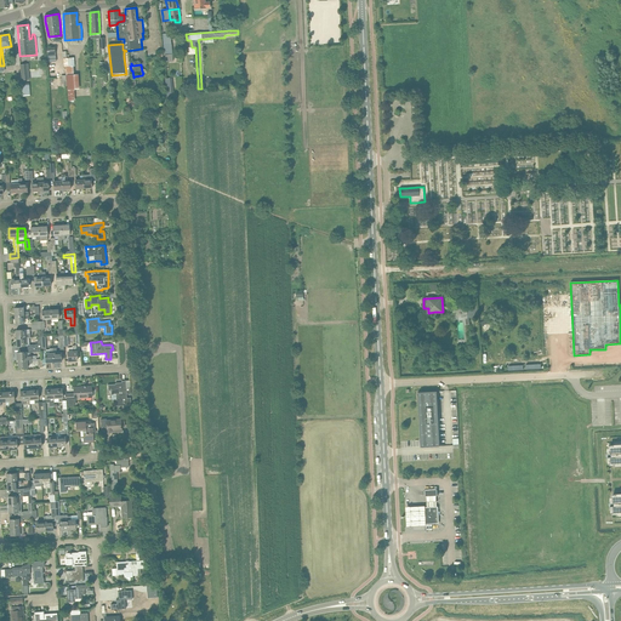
[(131,405),(130,392),(130,388),(126,388),(125,381),(121,381),(121,385),(118,385),(108,385),(108,391),(110,389),(112,394),(115,394),(117,406),(131,405)]
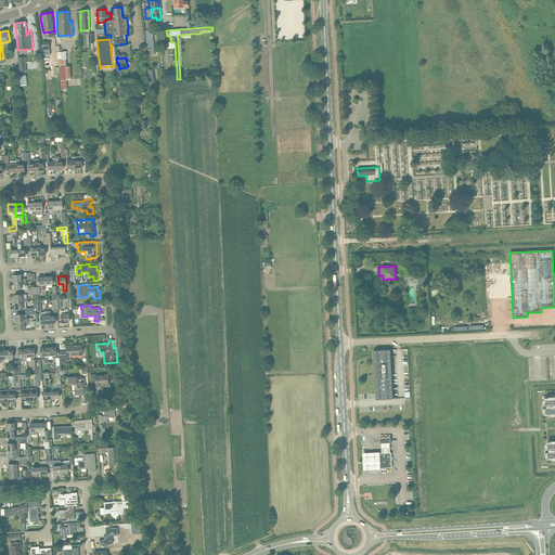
[(66,351),(59,352),(59,355),(60,358),(60,360),(67,360),(67,356),(82,355),(81,352),(85,352),(84,348),(81,348),(81,345),(76,346),(76,345),(75,345),(75,346),(66,346),(66,351)]
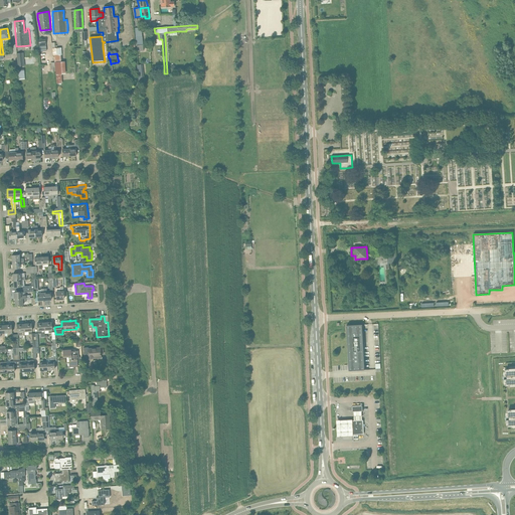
[(349,371),(359,370),(365,370),(362,324),(346,325),(349,371)]
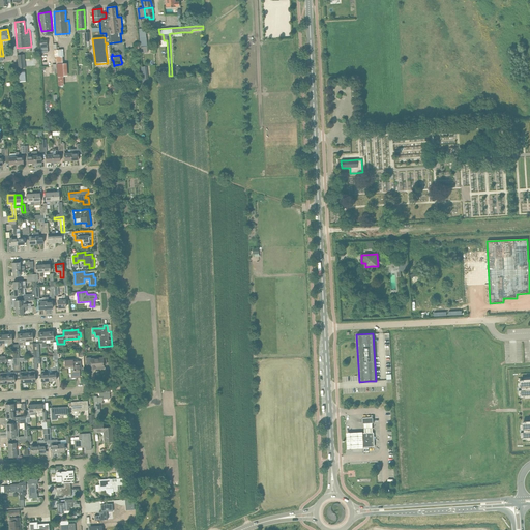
[(102,358),(90,359),(90,358),(86,358),(87,364),(91,364),(91,370),(104,369),(104,365),(106,365),(107,363),(107,360),(105,359),(102,359),(102,358)]
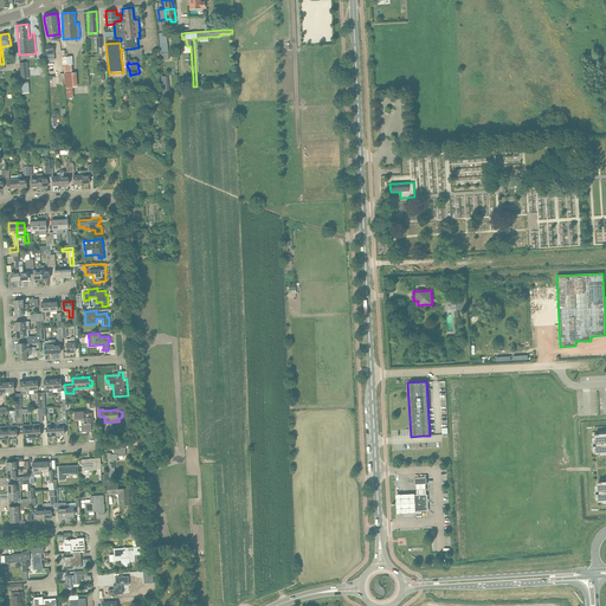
[(73,412),(73,414),(73,420),(81,420),(82,432),(91,431),(91,423),(92,423),(92,417),(92,412),(83,413),(83,412),(73,412)]
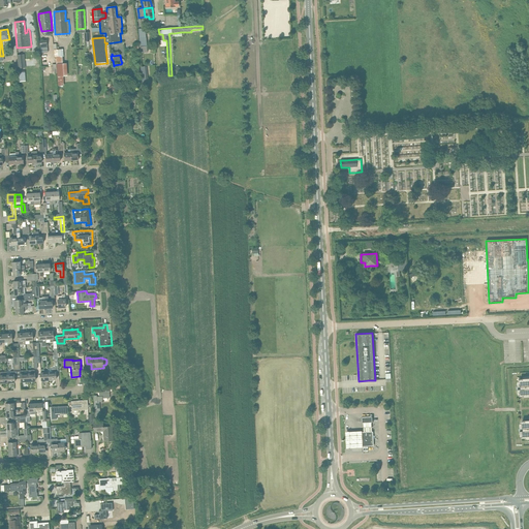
[(528,421),(525,422),(522,422),(523,423),(521,423),(520,426),(520,429),(523,429),(523,430),(523,431),(520,431),(520,434),(523,433),(523,438),(528,437),(528,378),(520,379),(520,380),(519,381),(518,384),(517,384),(518,386),(521,386),(521,389),(518,390),(518,392),(519,392),(520,395),(521,395),(521,396),(524,396),(528,395),(528,421)]
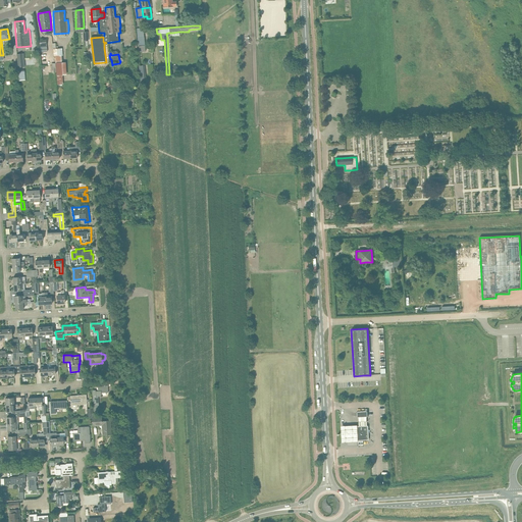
[(108,386),(102,386),(98,386),(98,390),(96,392),(96,390),(92,390),(94,412),(98,412),(98,410),(99,409),(98,398),(102,397),(102,394),(108,393),(108,386)]
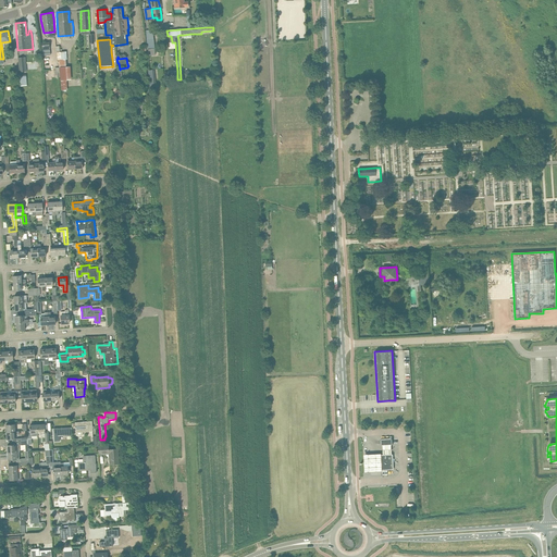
[(83,435),(83,432),(93,432),(91,421),(75,422),(76,436),(83,435)]
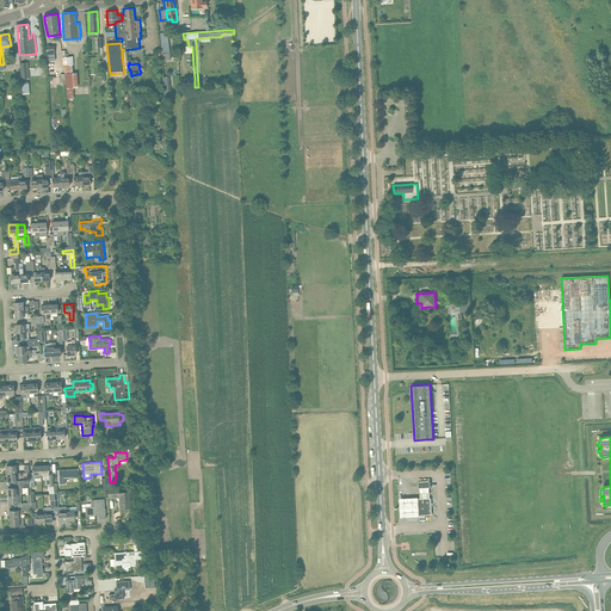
[(49,466),(41,466),(41,475),(45,475),(45,479),(49,479),(49,487),(54,487),(54,485),(53,473),(49,474),(49,466)]
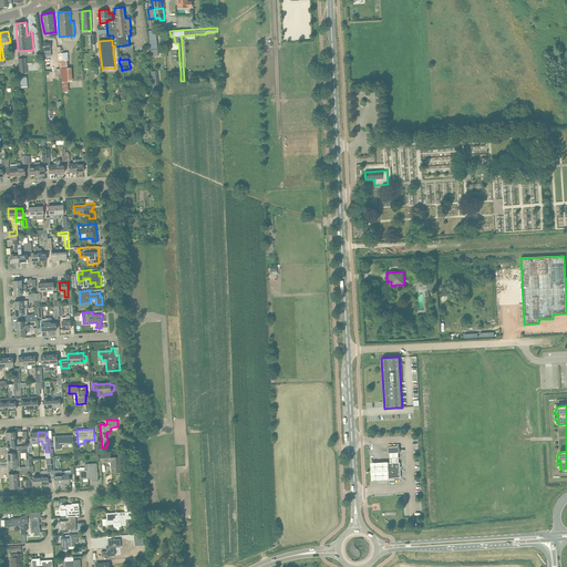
[(70,444),(70,441),(70,435),(54,436),(55,449),(61,449),(60,444),(70,444)]
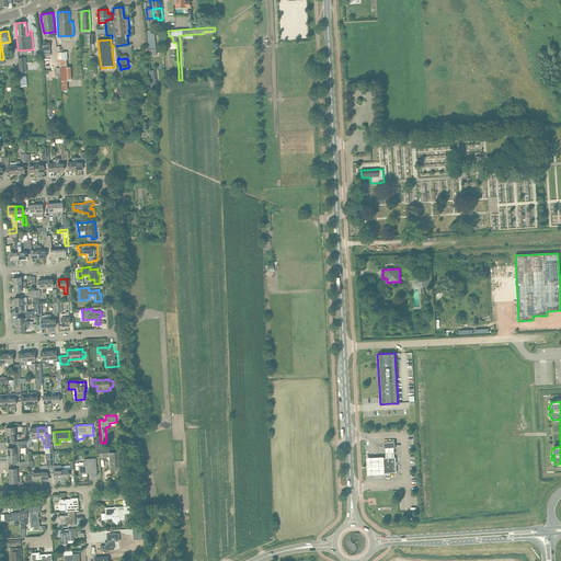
[(110,448),(99,449),(99,456),(110,455),(110,458),(111,468),(119,467),(118,453),(110,453),(110,448)]
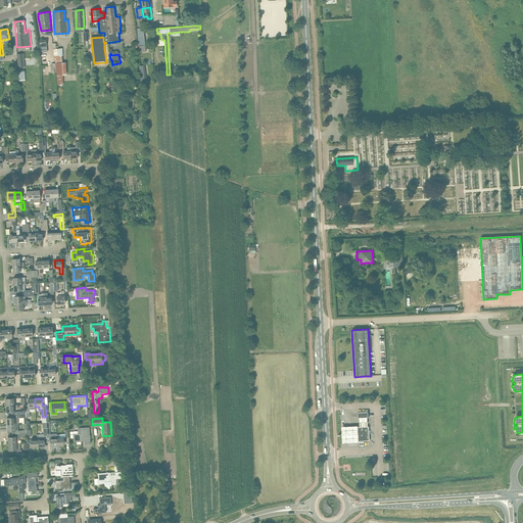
[(343,427),(341,427),(342,443),(344,443),(347,443),(351,443),(355,443),(358,443),(358,426),(354,426),(350,427),(347,427),(343,427)]
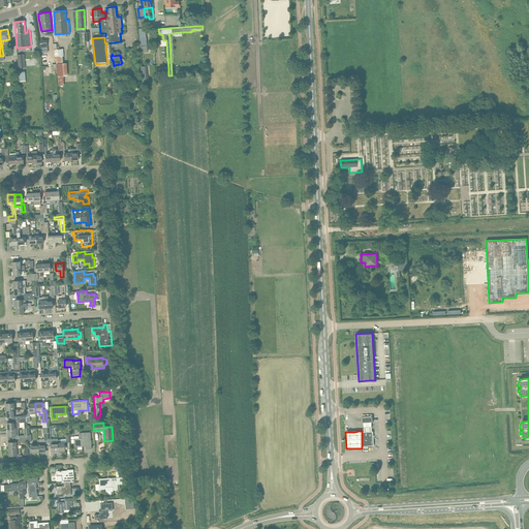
[(76,442),(73,443),(74,447),(83,446),(86,445),(86,449),(91,448),(91,443),(91,440),(90,440),(90,432),(79,433),(79,436),(75,436),(76,442)]
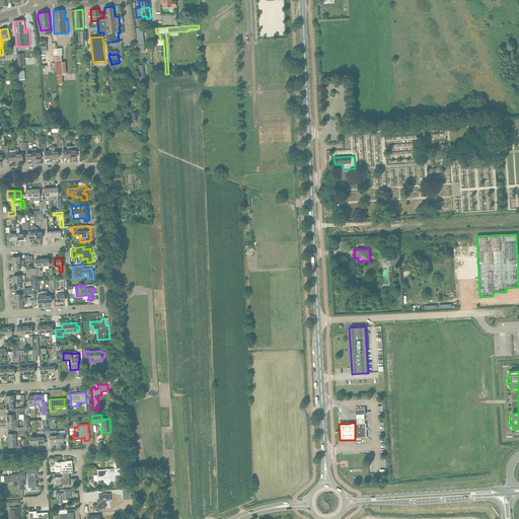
[(356,424),(355,424),(356,438),(367,437),(366,424),(364,424),(356,424)]
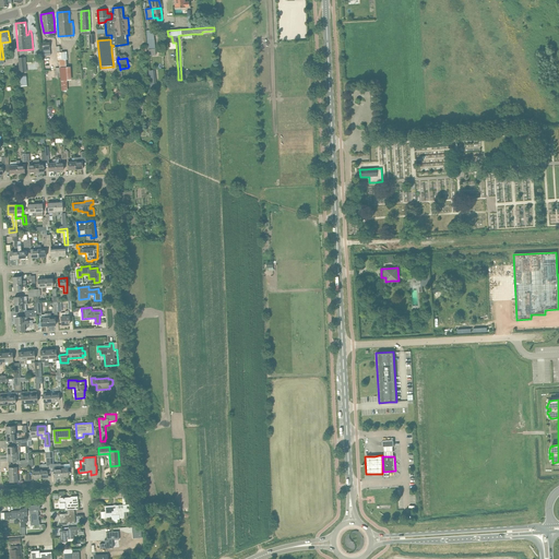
[(68,476),(68,467),(73,467),(72,462),(72,460),(69,461),(69,464),(60,465),(60,468),(61,477),(68,476)]
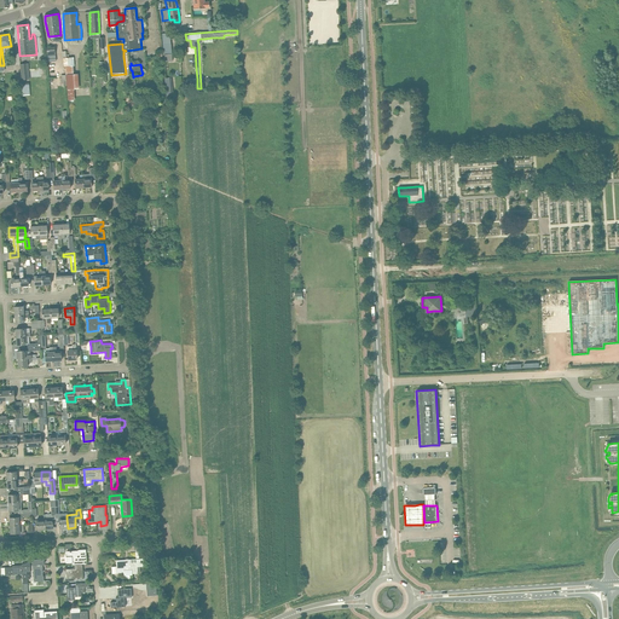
[(15,518),(10,518),(10,526),(19,525),(19,521),(19,520),(23,520),(23,518),(23,514),(16,514),(15,515),(15,518)]
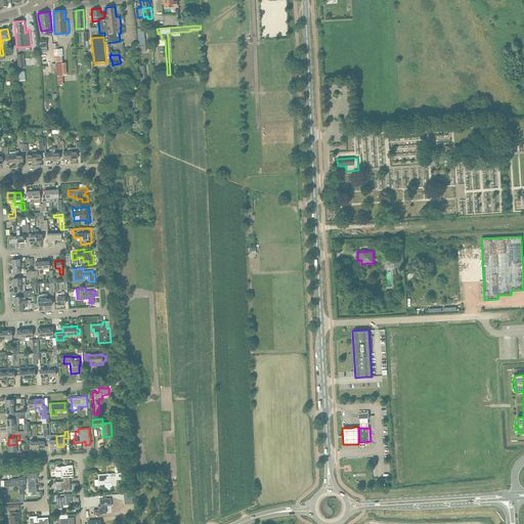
[(67,466),(67,467),(64,468),(64,467),(60,467),(59,467),(56,467),(56,477),(62,476),(62,478),(73,477),(73,466),(67,466)]
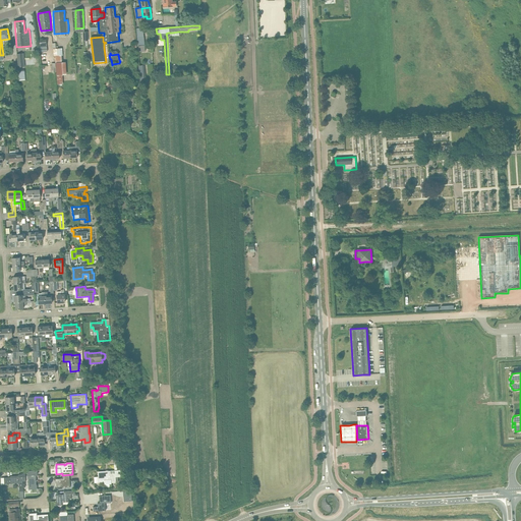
[(27,471),(27,481),(30,481),(30,485),(32,485),(32,489),(37,488),(37,485),(36,485),(36,481),(36,480),(36,478),(35,478),(35,475),(37,475),(37,470),(27,471)]
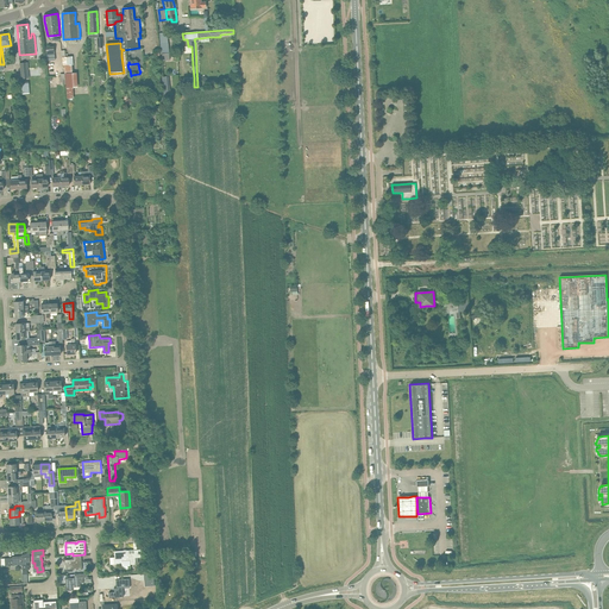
[(115,558),(113,558),(114,564),(121,564),(121,566),(130,566),(130,564),(136,564),(135,558),(142,557),(142,550),(114,551),(115,558)]
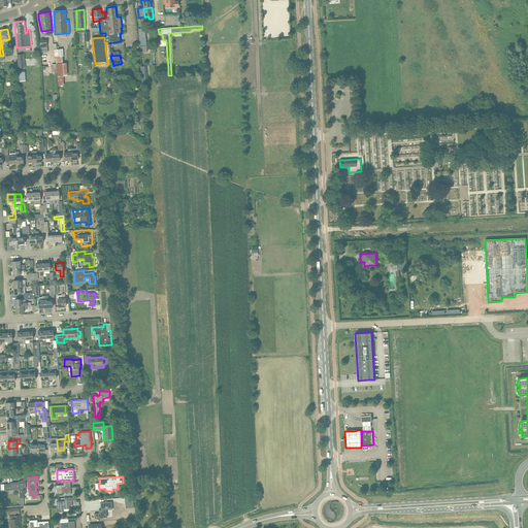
[(19,482),(10,483),(11,491),(19,490),(20,498),(24,498),(23,489),(26,488),(26,480),(22,480),(22,484),(19,484),(19,482)]
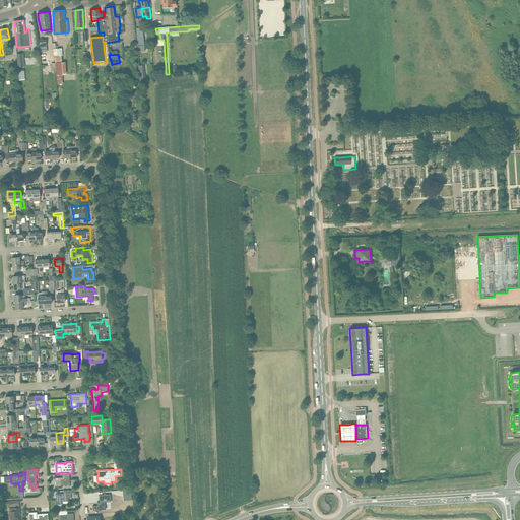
[(70,485),(69,474),(63,474),(63,477),(58,478),(58,477),(57,477),(57,478),(55,478),(56,486),(70,485)]
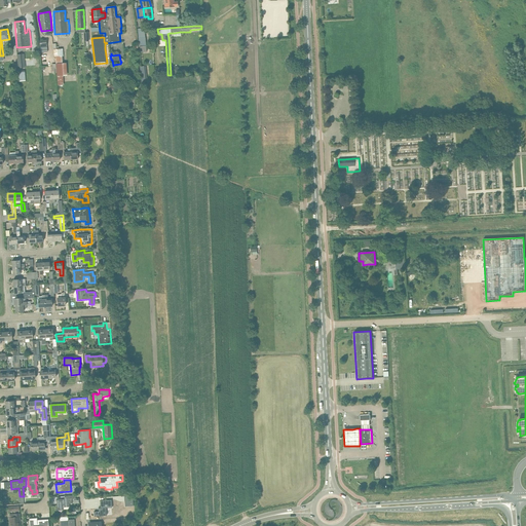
[(75,499),(75,495),(64,496),(64,499),(55,499),(57,508),(63,506),(63,508),(69,506),(69,503),(72,503),(71,499),(73,499),(75,499)]
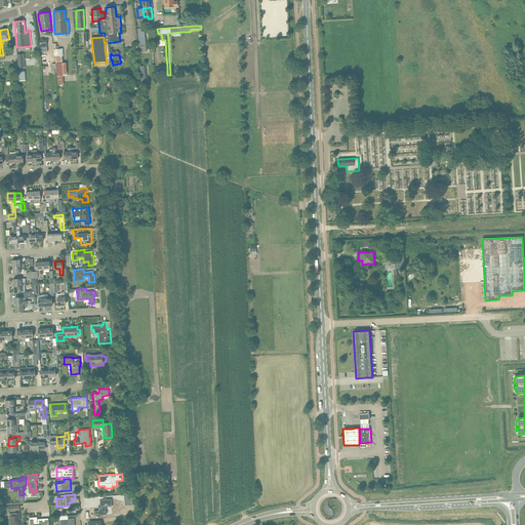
[(111,499),(105,499),(99,499),(101,508),(102,508),(102,511),(93,511),(94,516),(99,515),(106,515),(106,508),(112,507),(111,499)]
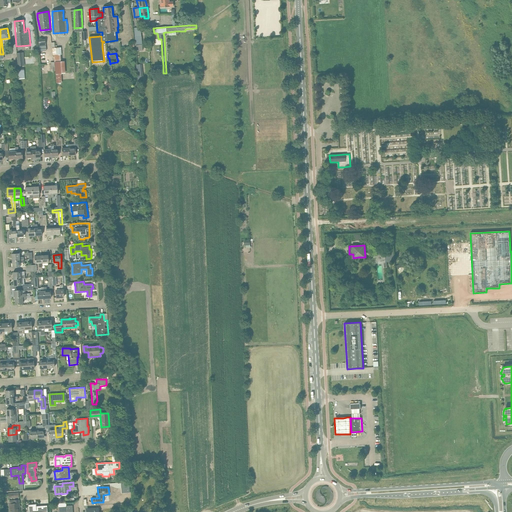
[(19,511),(19,500),(13,500),(13,503),(9,504),(9,511),(12,510),(12,511),(19,511)]
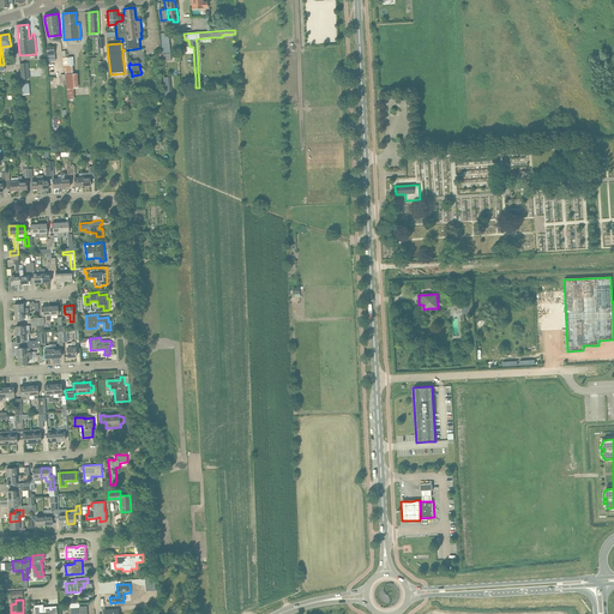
[(86,613),(86,608),(79,609),(79,603),(73,603),(70,605),(70,613),(86,613)]
